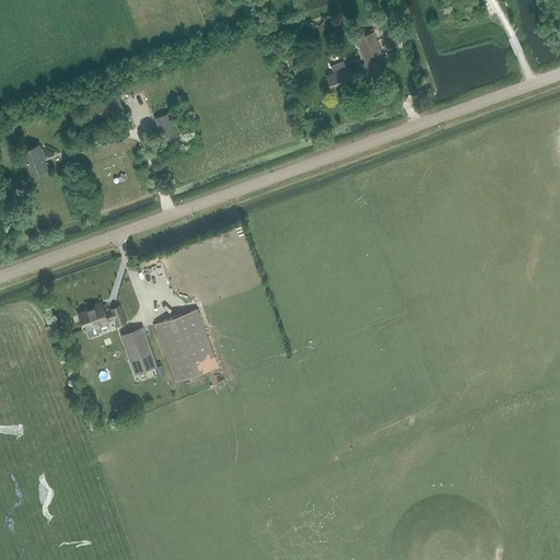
[(366,62),(384,56),(375,33),(358,38),(366,62)]
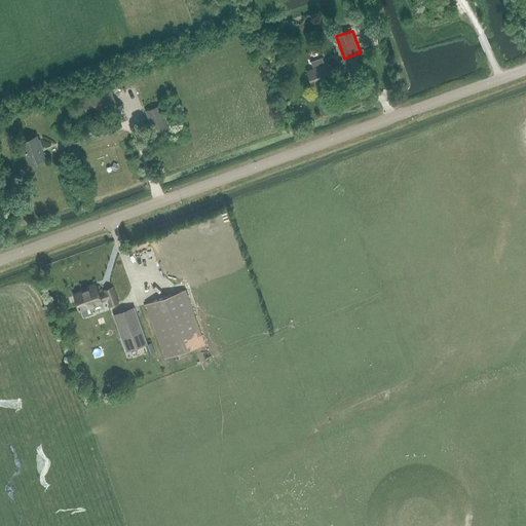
[(326,65),(323,57),(311,61),(314,69),(308,71),(312,85),(335,77),(330,63),(326,65)]
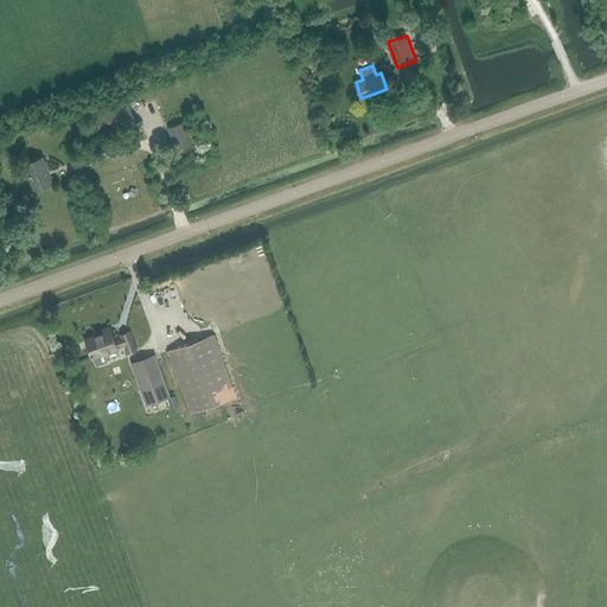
[(177,153),(193,148),(184,122),(167,128),(177,153)]
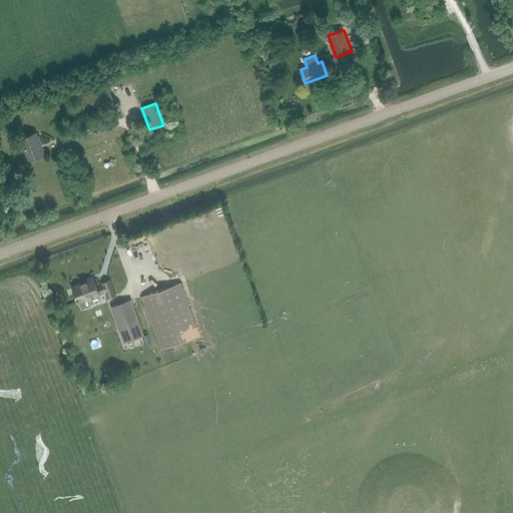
[(29,160),(44,155),(36,132),(21,138),(29,160)]
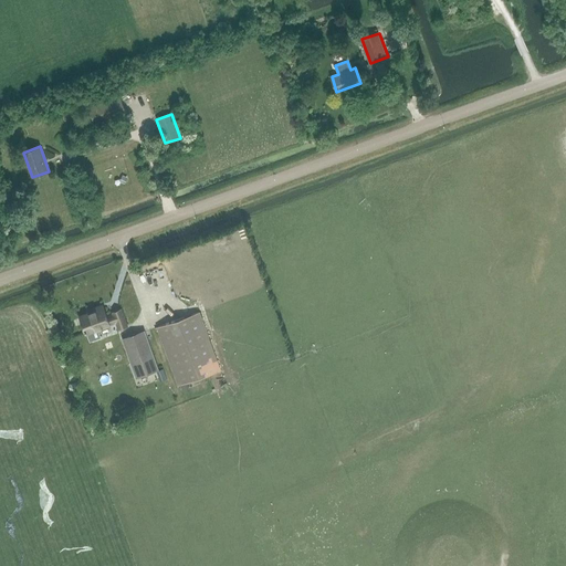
[(106,316),(103,306),(79,315),(85,333),(116,323),(118,329),(127,326),(121,308),(113,312),(114,314),(106,316)]
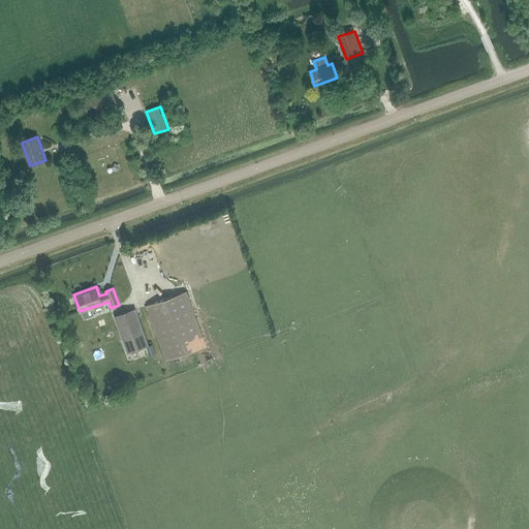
[(167,361),(207,346),(187,290),(148,305),(167,361)]
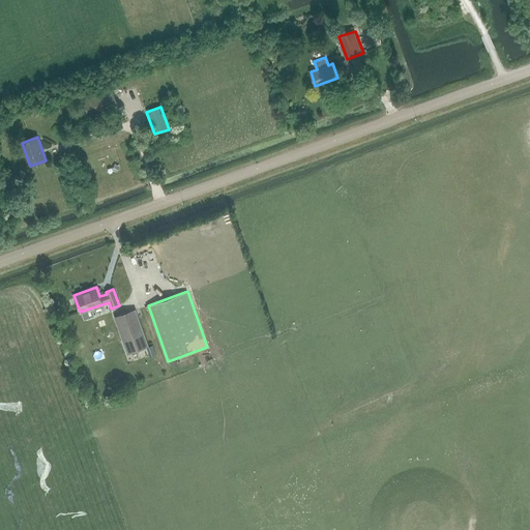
[(146,346),(148,346),(136,311),(116,318),(128,352),(146,346)]
